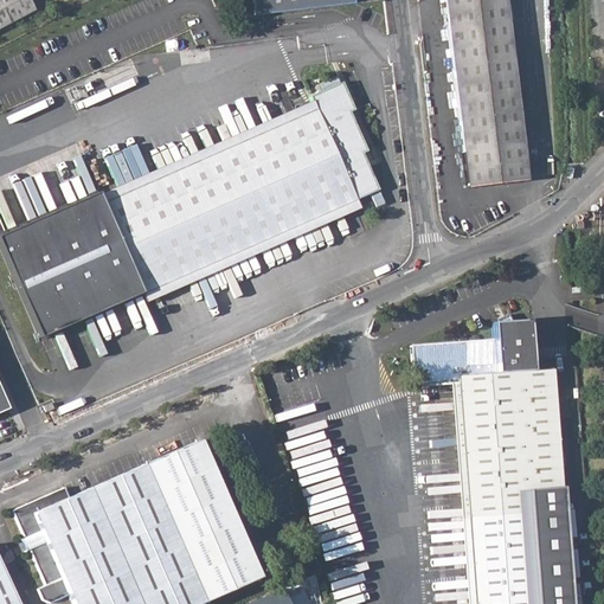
[(0,0),(0,26),(36,8),(36,7),(31,0),(0,0)]
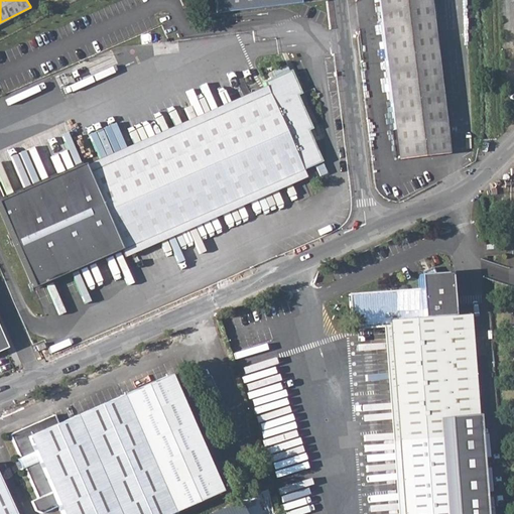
[(218,0),(220,12),(304,1),(304,0),(218,0)]
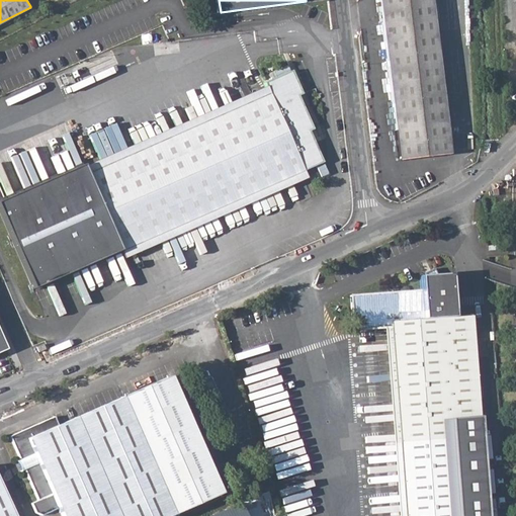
[(381,0),(385,26),(402,159),(452,154),(433,0),(381,0)]
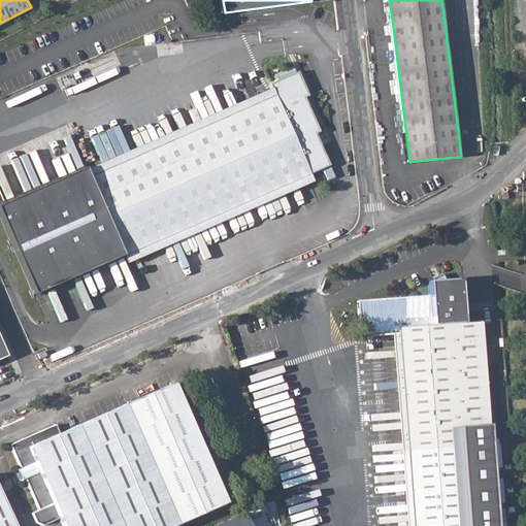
[(276,95),(89,169),(0,210),(40,295),(126,256),(130,265),(315,183),(310,173),(331,165),(317,133),(322,131),(306,96),(310,94),(300,71),(272,85),(273,88),(276,95)]
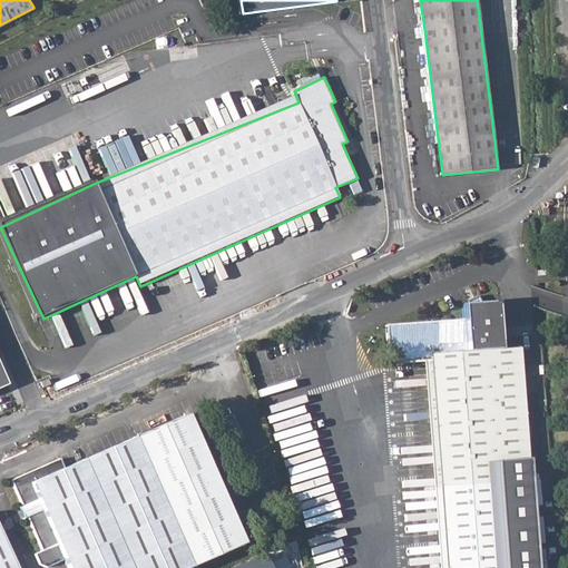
[(468,296),(470,302),(466,302),(466,317),(469,350),(502,346),(499,300),(483,301),(479,292),(468,296)]
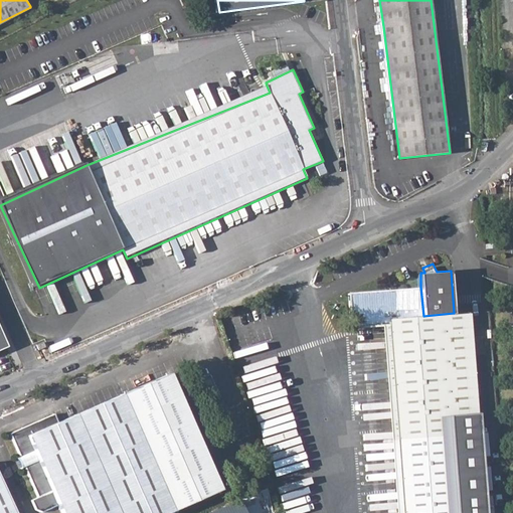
[(354,326),(389,324),(403,512),(487,512),(479,412),(473,313),(454,313),(423,316),(420,287),(351,292),(354,326)]
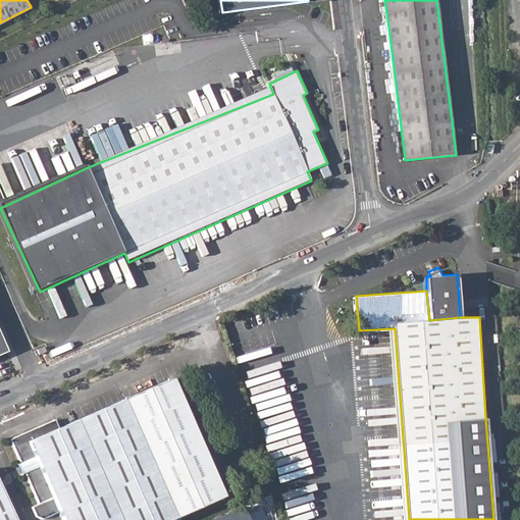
[(58,418),(12,438),(22,462),(19,463),(23,473),(27,472),(41,504),(33,508),(37,517),(44,519),(61,512),(64,519),(170,519),(224,497),(185,406),(173,379),(62,427),(58,418)]
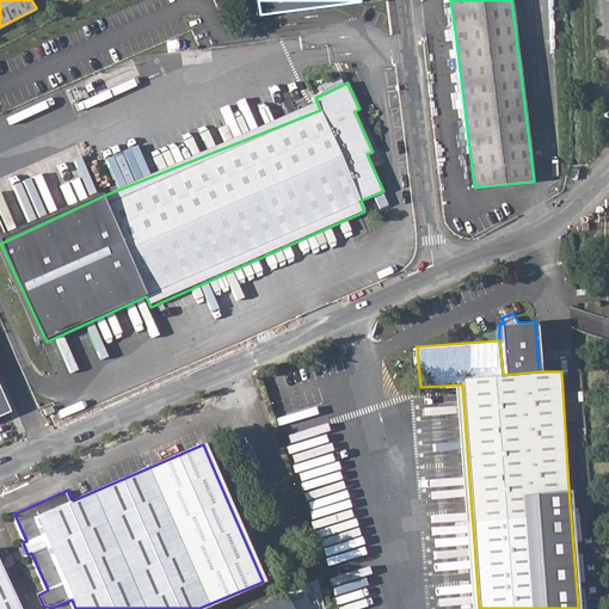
[(0,608),(23,608),(0,558),(0,608)]
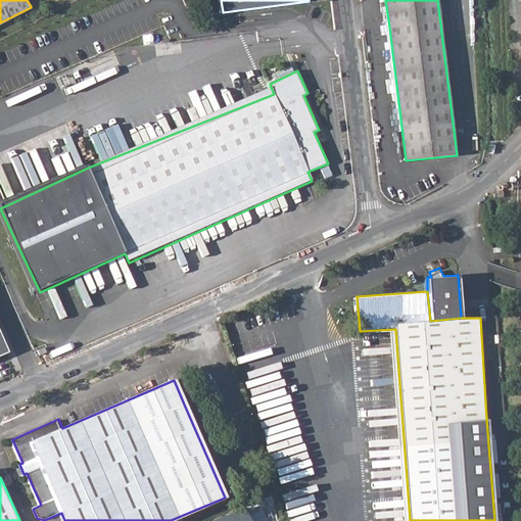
[(252,520),(246,507),(211,520),(252,520)]
